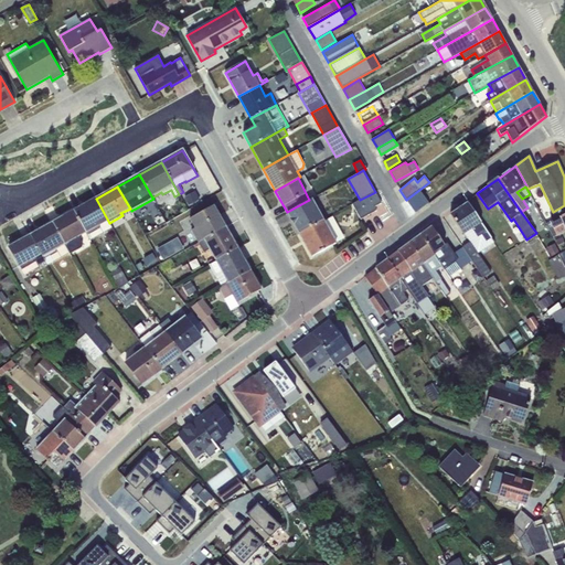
[(352,204),(361,220),(376,211),(374,208),(382,203),(375,192),(360,200),(352,204)]
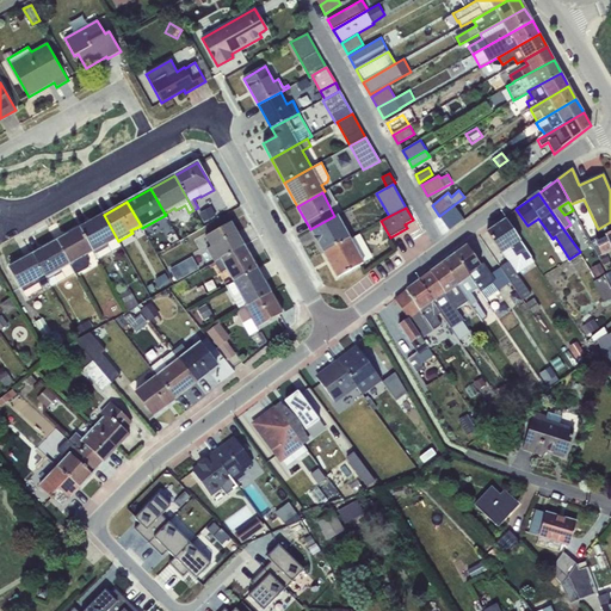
[(440,217),(446,229),(460,222),(454,210),(440,217)]
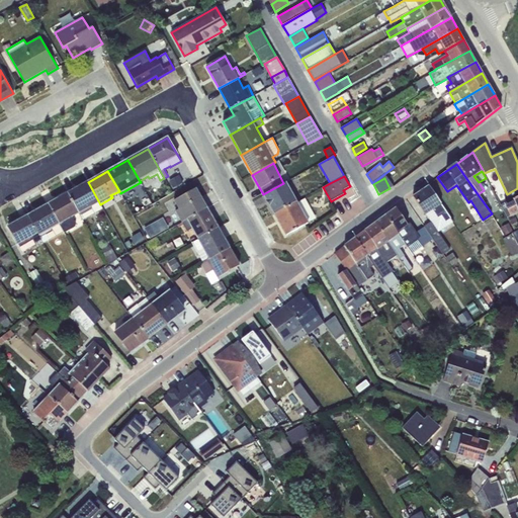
[(283,183),(263,194),(274,214),(296,202),(297,201),(286,181),(283,183)]
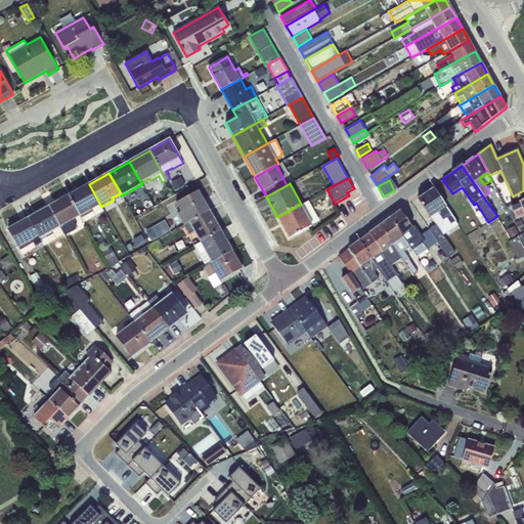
[(101,207),(89,184),(69,195),(80,216),(84,223),(104,212),(101,207)]
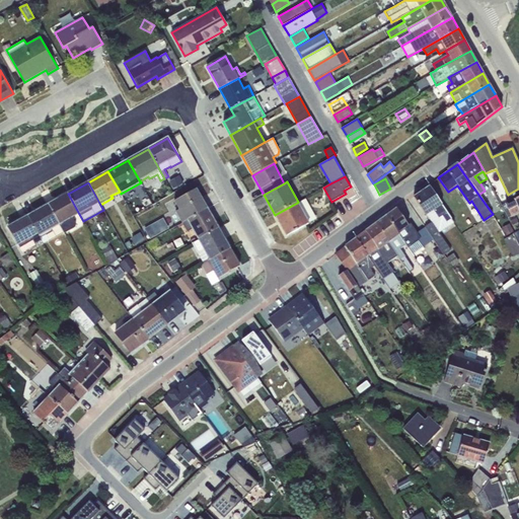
[(430,187),(414,197),(431,223),(425,227),(434,239),(444,255),(451,250),(439,232),(453,223),(430,187)]
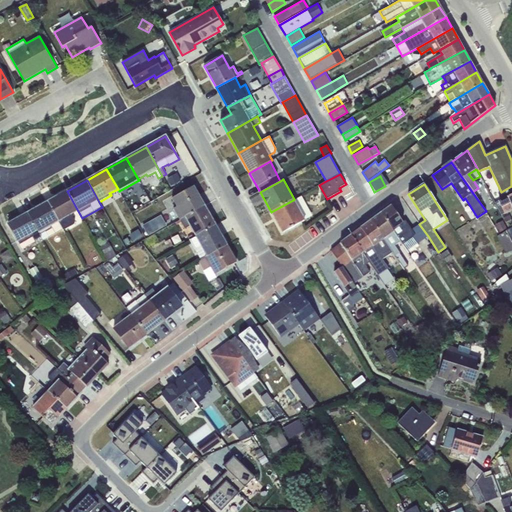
[(204,206),(194,186),(171,198),(176,207),(173,209),(179,220),(204,206)]
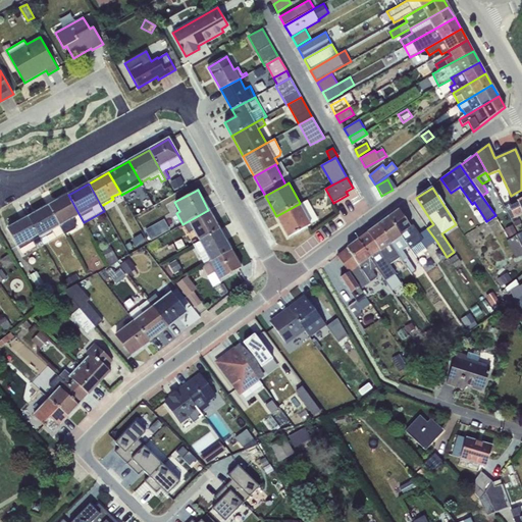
[(511,204),(521,198),(521,190),(511,196),(508,197),(511,204)]
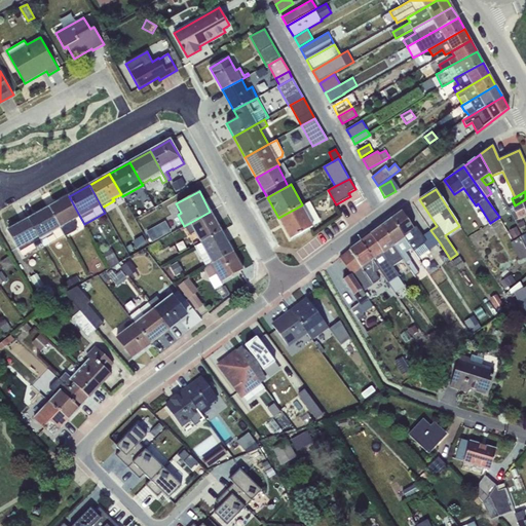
[(80,217),(69,196),(48,208),(65,235),(65,236),(76,230),(77,227),(74,221),(80,217)]
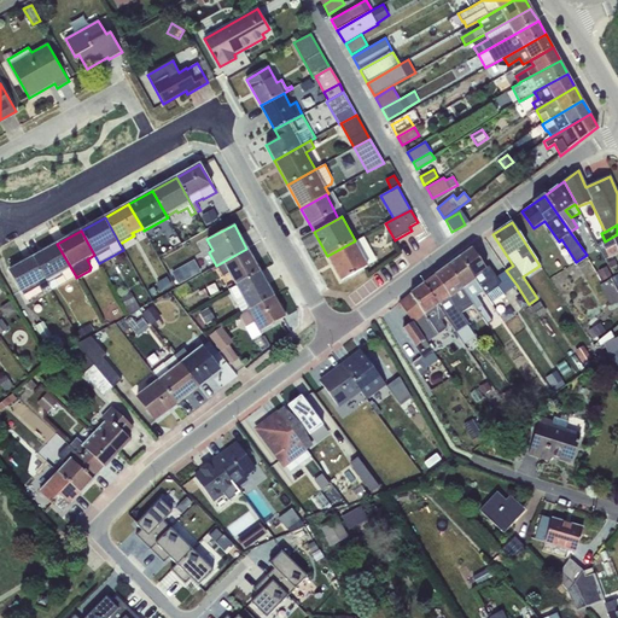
[(606,258),(617,252),(617,234),(605,242),(598,245),(606,258)]
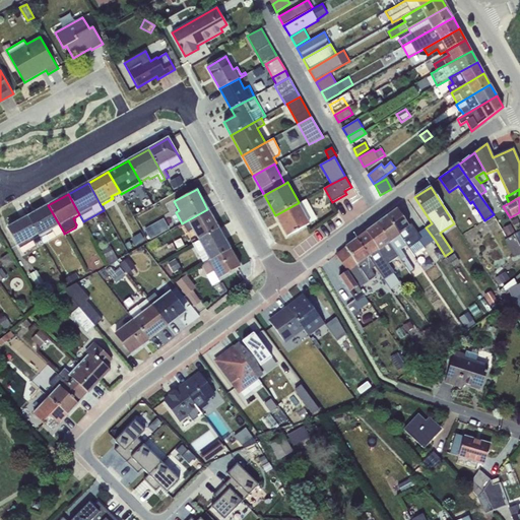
[(275,215),(286,237),(309,223),(298,203),(275,215)]
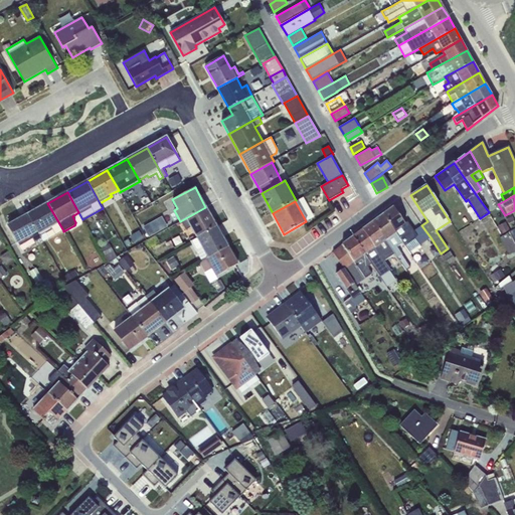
[(63,230),(47,203),(28,214),(41,238),(43,241),(63,230)]
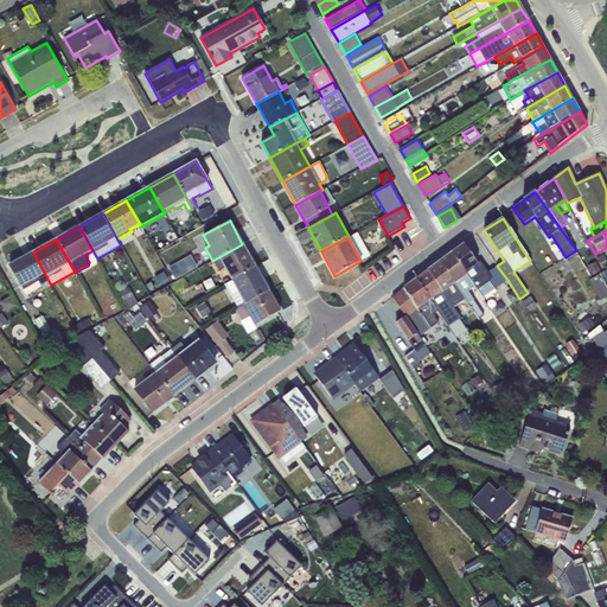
[(255,267),(242,244),(212,261),(219,272),(224,268),(231,281),(255,267)]
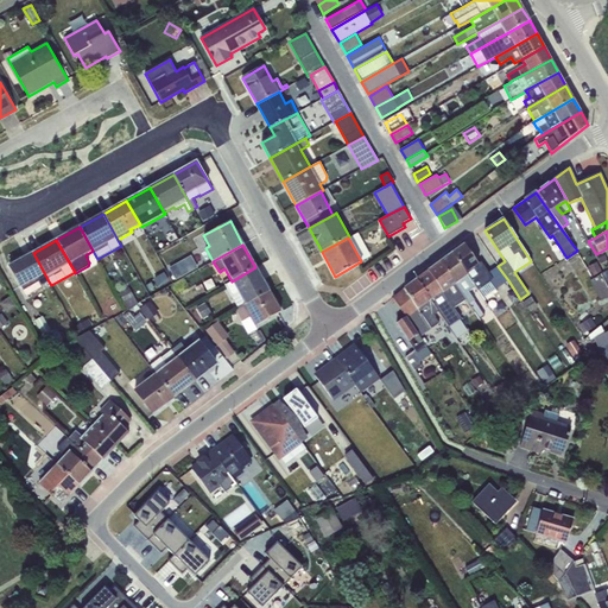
[(479,264),(464,245),(453,253),(476,287),(483,298),(508,280),(498,266),(488,272),(486,273),(479,264)]
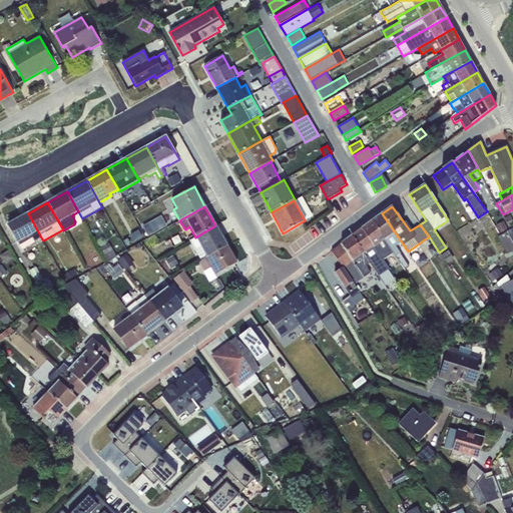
[(28,213),(8,224),(22,249),(36,242),(35,240),(41,237),(28,213)]
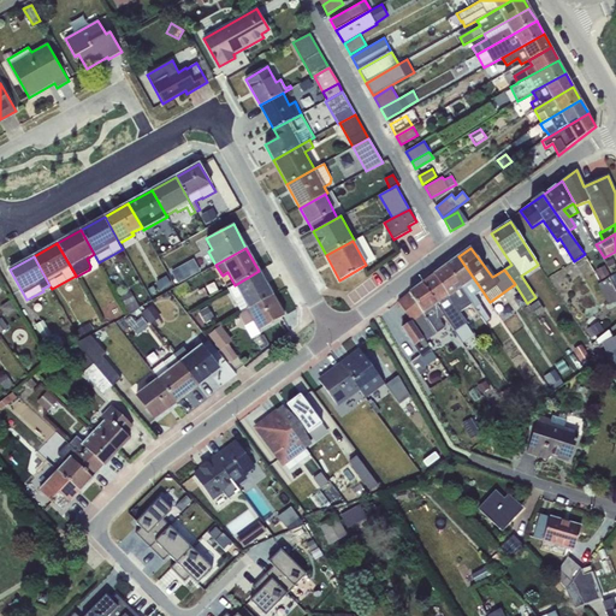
[(483,291),(458,256),(446,265),(473,303),(486,324),(491,320),(475,295),(483,291)]
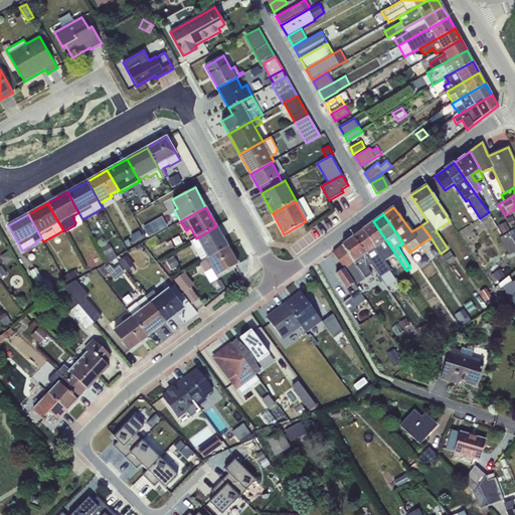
[(514,221),(512,216),(506,219),(511,227),(514,225),(514,221)]
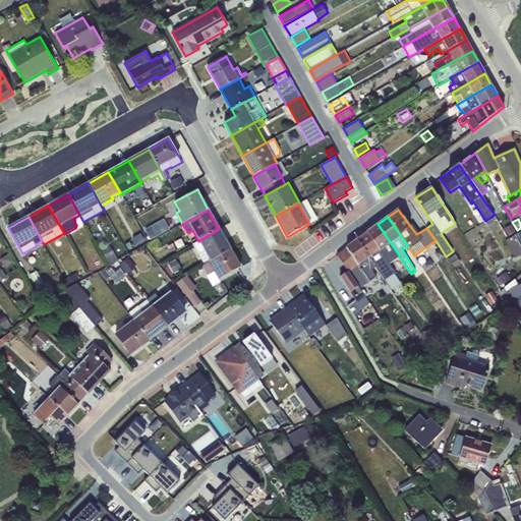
[(400,256),(378,224),(367,232),(389,264),(400,256)]
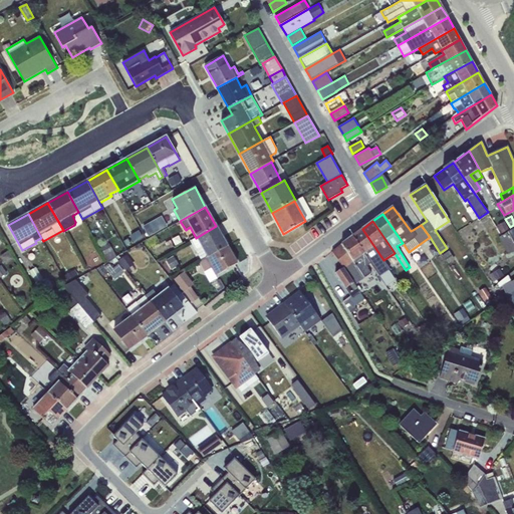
[(407,221),(405,223),(411,231),(413,230),(407,221)]
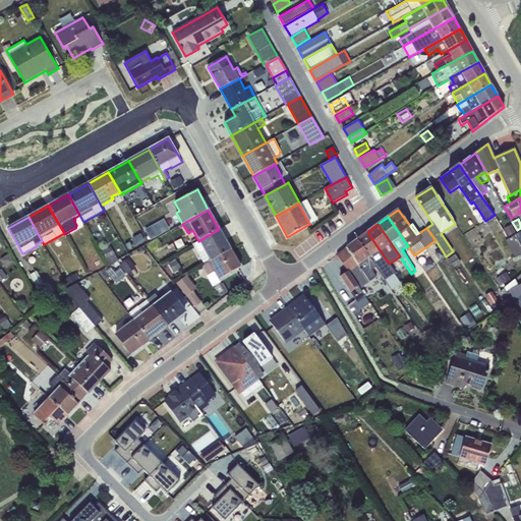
[(512,224),(504,229),(509,237),(516,232),(512,224)]
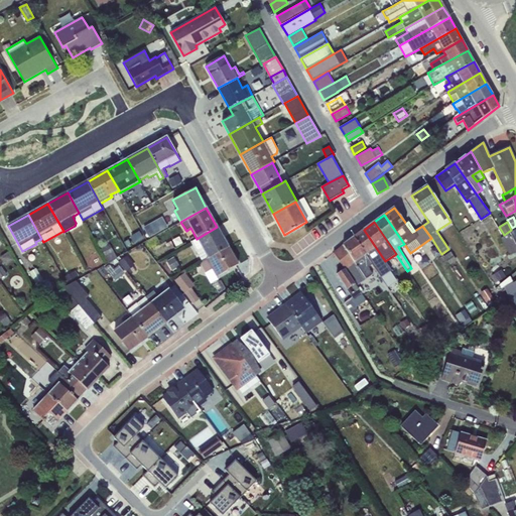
[(152,225),(144,230),(148,237),(156,233),(152,225)]
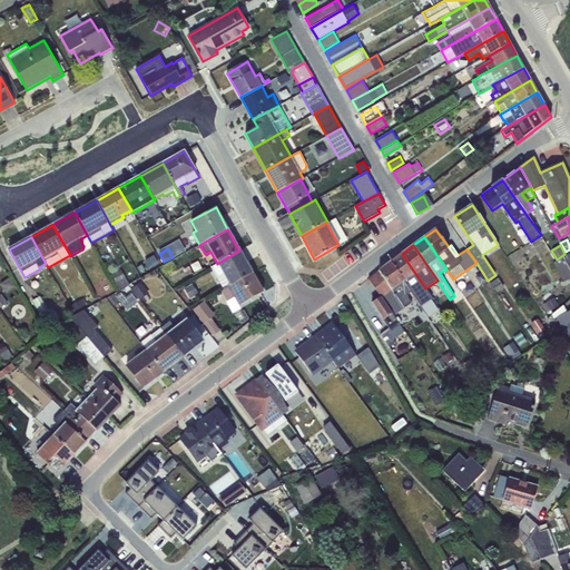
[(253,273),(239,251),(217,264),(210,267),(224,290),(253,273)]
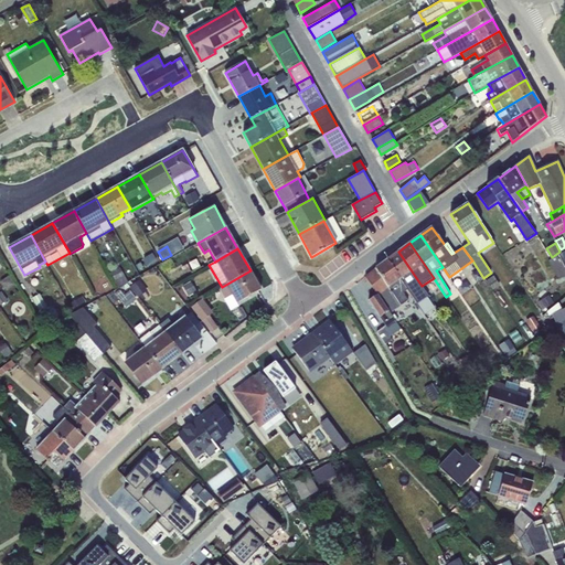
[(422,286),(398,252),(387,259),(408,289),(417,304),(428,296),(422,286)]
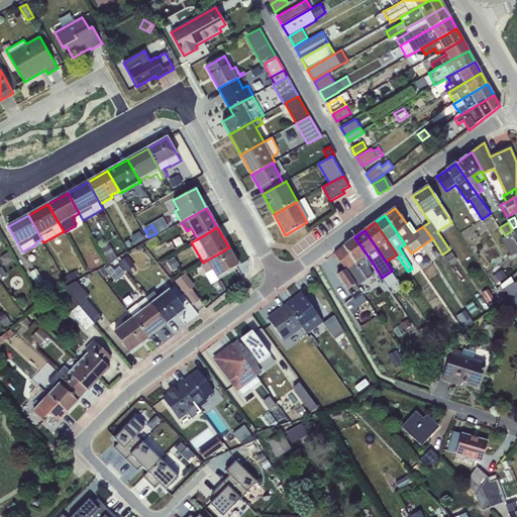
[(354,237),(334,253),(345,269),(358,286),(374,275),(369,268),(374,265),(354,237)]
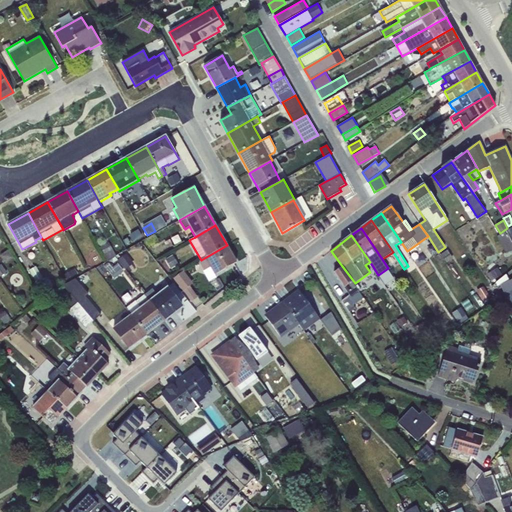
[(109,242),(100,247),(104,255),(103,255),(106,260),(116,255),(109,242)]
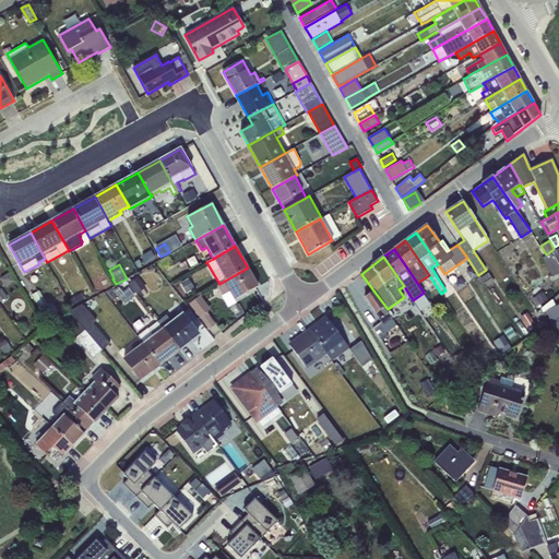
[(235,300),(258,287),(248,268),(219,284),(216,285),(223,296),(229,292),(235,300)]
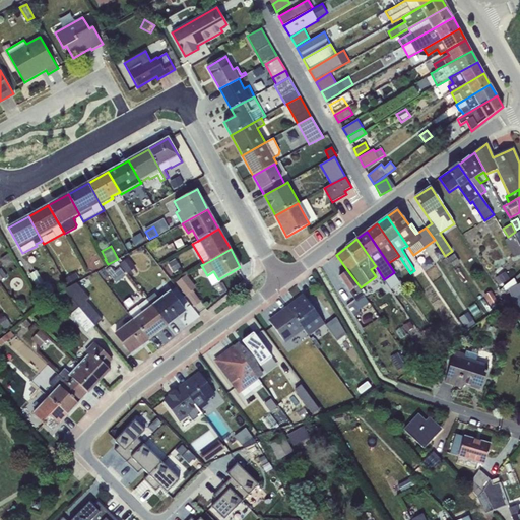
[(8,253),(0,259),(0,260),(6,268),(14,261),(8,253)]
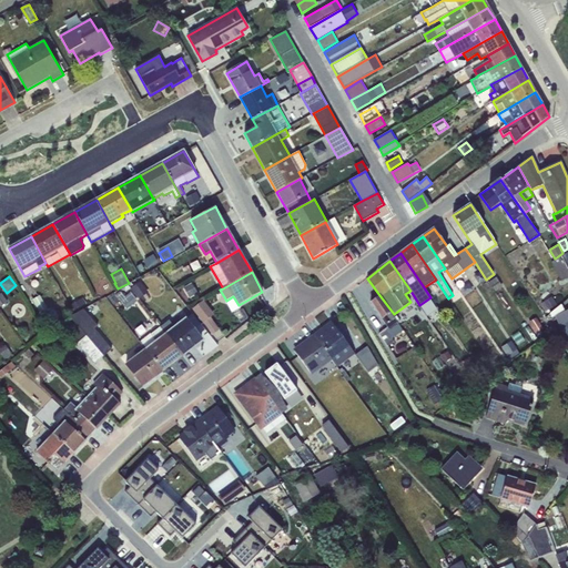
[(496,277),(489,283),(496,291),(503,286),(496,277)]
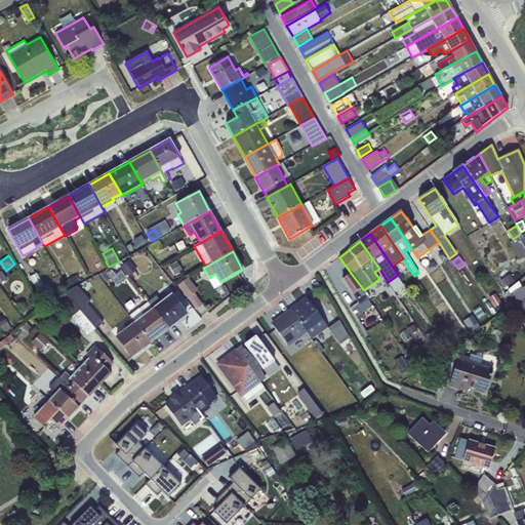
[(129,260),(122,267),(129,277),(137,271),(129,260)]
